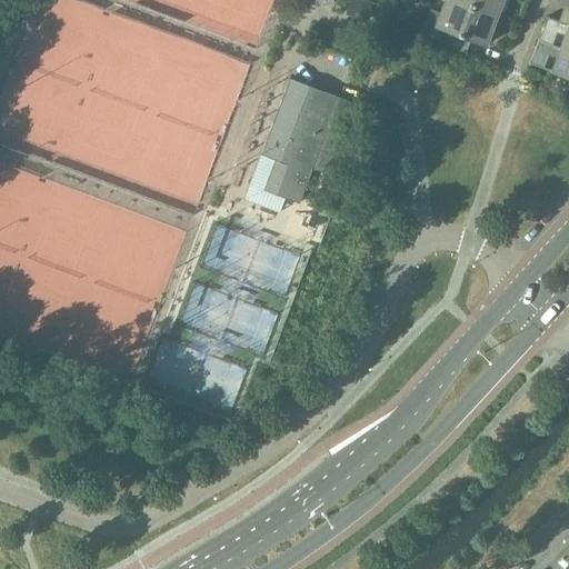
[(497,16),(456,0),(445,0),(440,13),(430,10),(420,36),(461,51),(466,38),(486,46),(488,39),(492,41),(499,22),(495,20),(497,16)]
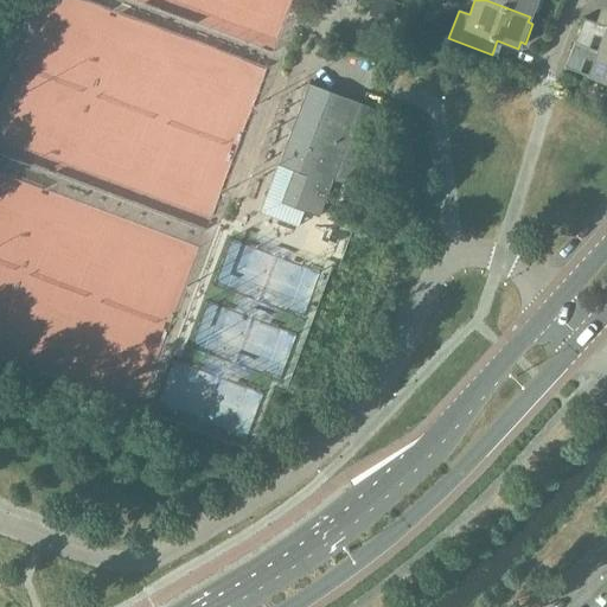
[(486,0),(530,17),(532,11),(537,12),(541,0),(486,0)]
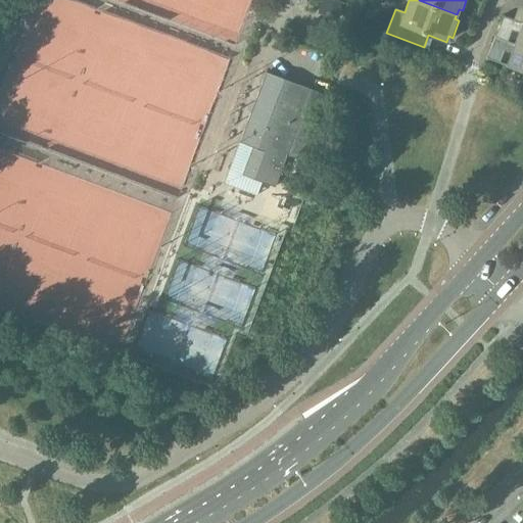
[(519,33),(515,44),(522,47),(522,22),(503,15),(498,25),(519,33)]
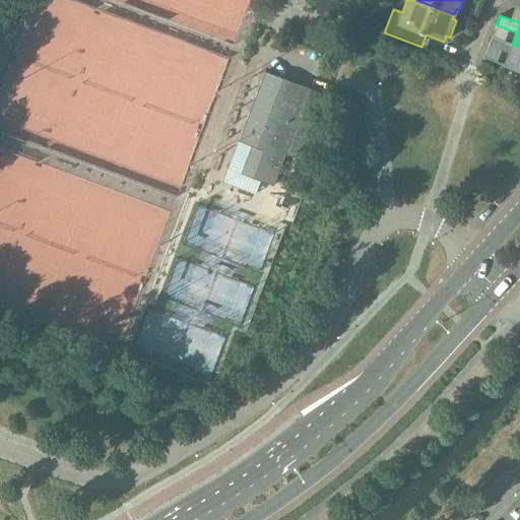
[(519,47),(512,44),(492,36),(489,46),(509,53),(504,66),(519,71),(519,47)]
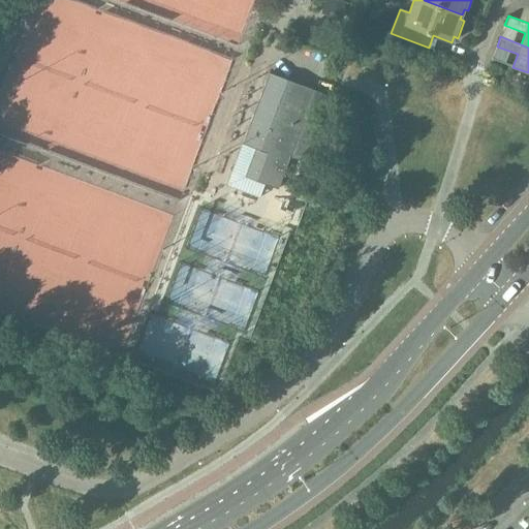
[(245,177),(278,189),(290,156),(303,160),(316,122),(305,118),(315,90),(269,72),(242,144),(255,149),(245,177)]
